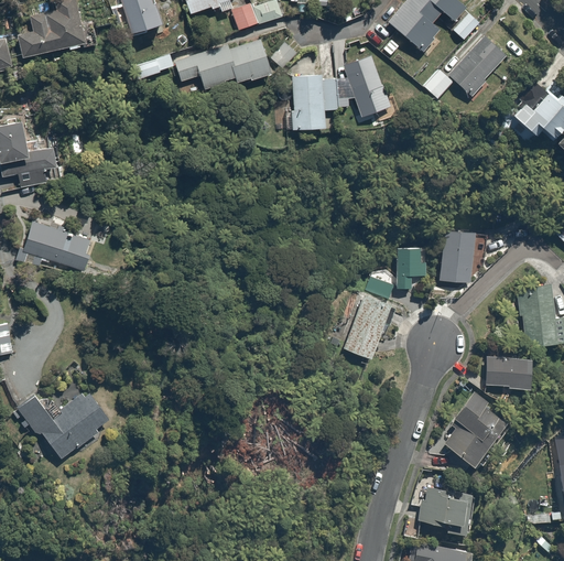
[(28,18),(32,33),(15,38),(21,60),(87,43),(83,23),(76,0),(62,0),(54,2),(55,10),(28,18)]
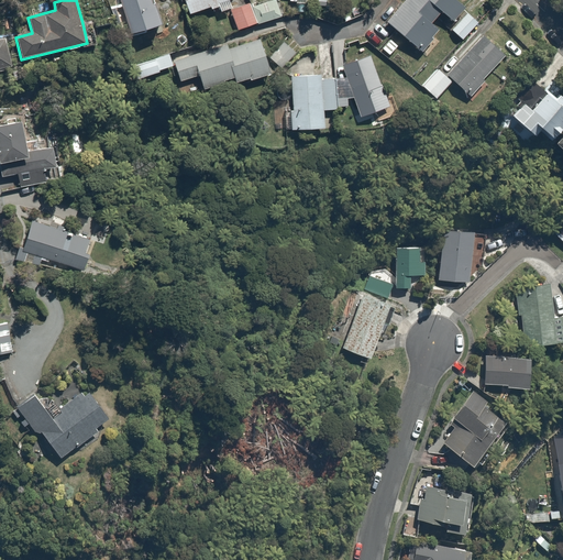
[(119,0),(130,34),(161,25),(163,33),(173,31),(167,13),(162,14),(156,0),(119,0)]
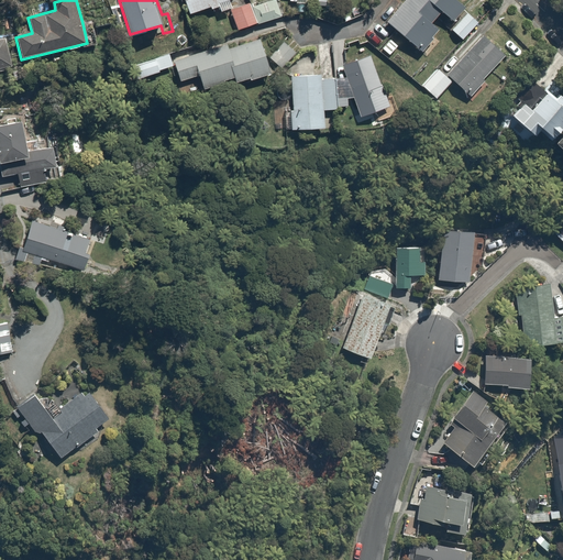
[(232,8),(229,0),(184,0),(189,13),(210,6),(211,9),(218,7),(219,12),(232,8)]
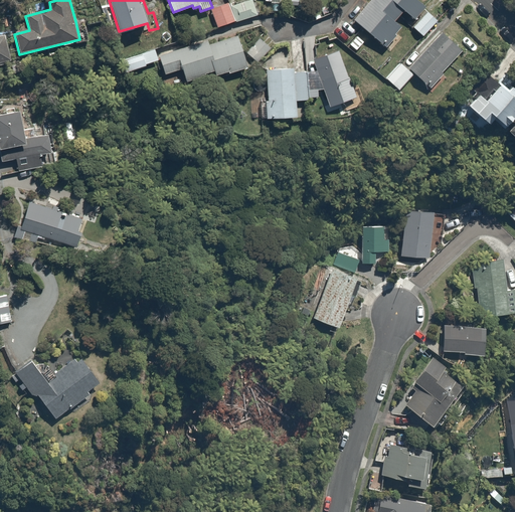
[(386,51),(399,37),(396,34),(402,27),(395,21),(405,11),(414,19),(427,5),(420,0),(371,0),(352,21),(386,51)]
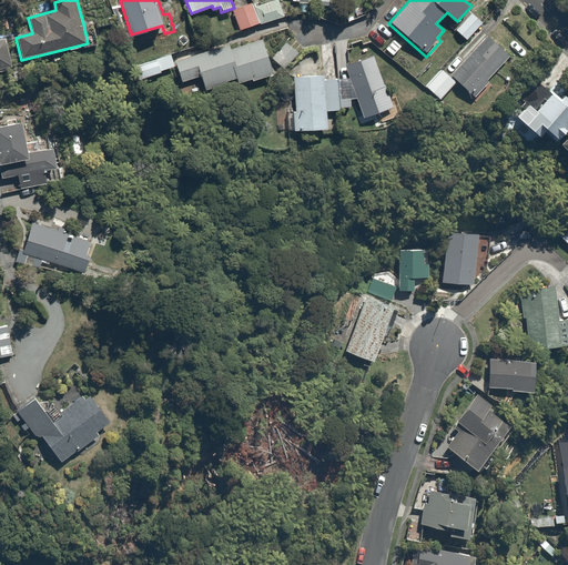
[(230,13),(237,32),(260,23),(253,4),(230,13)]
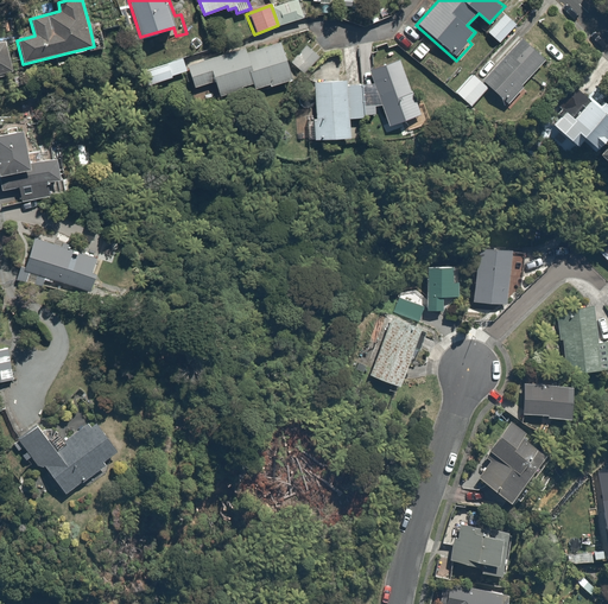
[(520,25),(506,12),(488,33),(502,45),(520,25)]
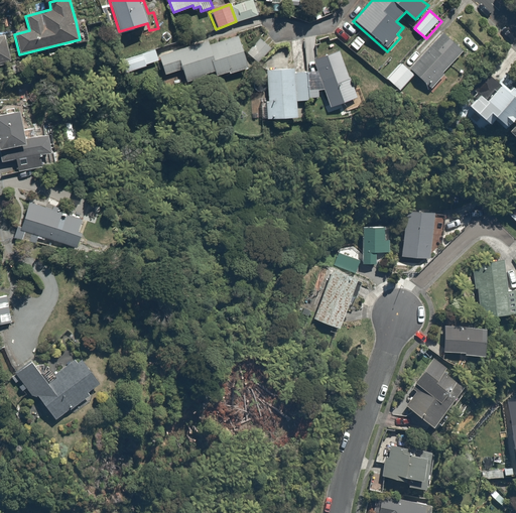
[(396,95),(416,76),(430,90),(444,76),(443,74),(465,52),(445,33),(409,69),(403,62),(383,82),(396,95)]
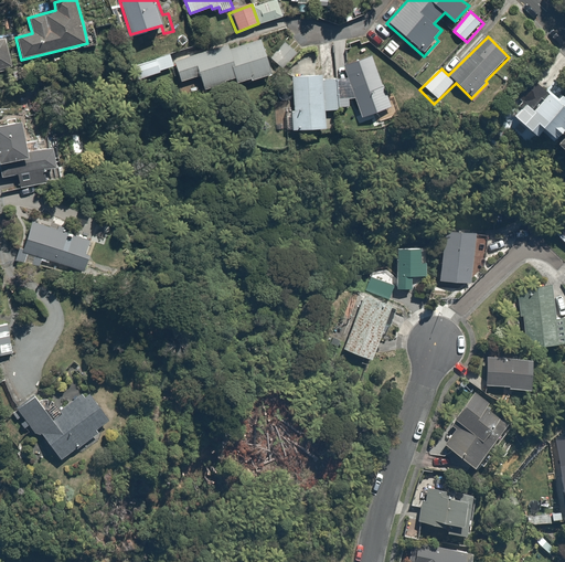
[(252,78),(252,81),(273,75),(262,39),(177,62),(182,82),(201,76),(204,85),(199,86),(200,92),(227,85),(226,82),(236,78),(236,82),(252,78)]
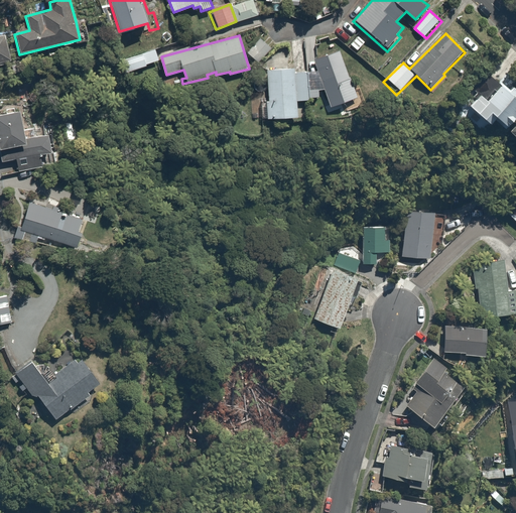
[(261,36),(246,54),(259,66),(274,47),(261,36)]
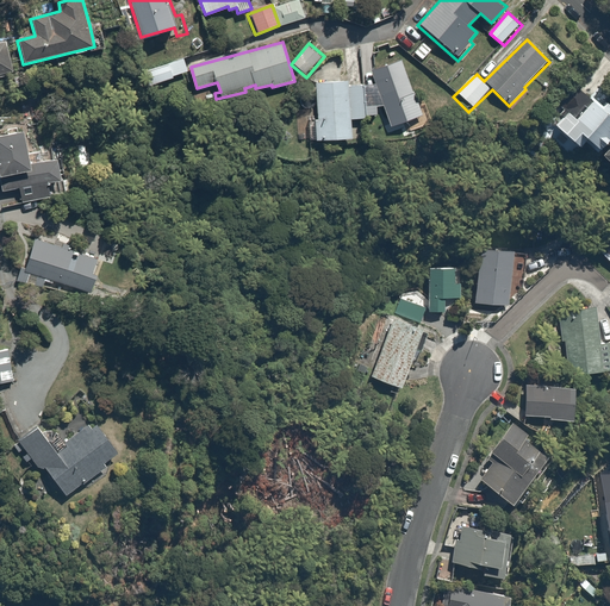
[(576,87),(590,101),(577,116),(570,108),(554,124),(577,147),(583,141),(593,151),(609,135),(609,95),(602,104),(595,97),(609,80),(609,63),(604,57),(576,87)]
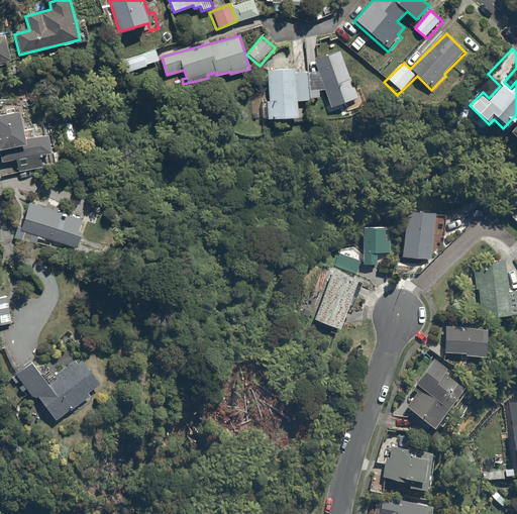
[(316,61),(319,71),(309,72),(310,91),(326,92),(332,110),(363,100),(346,50),(316,61)]
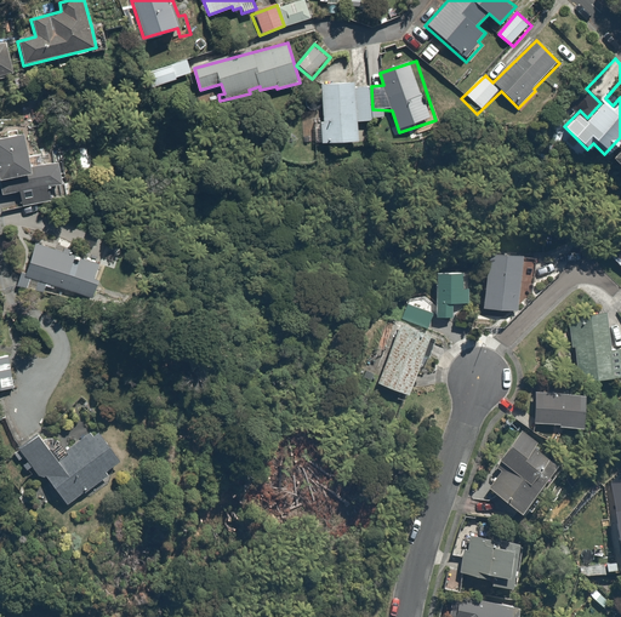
[(357,130),(357,121),(357,83),(322,83),(322,120),(320,120),(320,143),(347,142),(347,149),(363,149),(363,130),(357,130)]
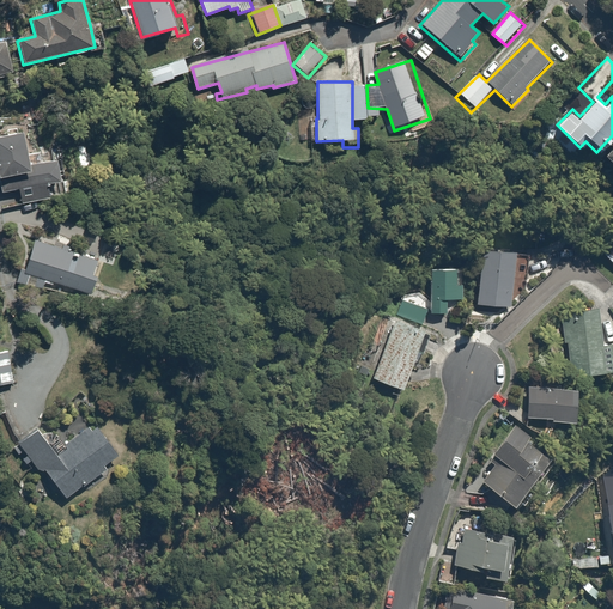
[(0,132),(0,193),(1,199),(19,195),(22,206),(52,201),(49,186),(65,182),(60,157),(32,162),(26,128),(0,132)]
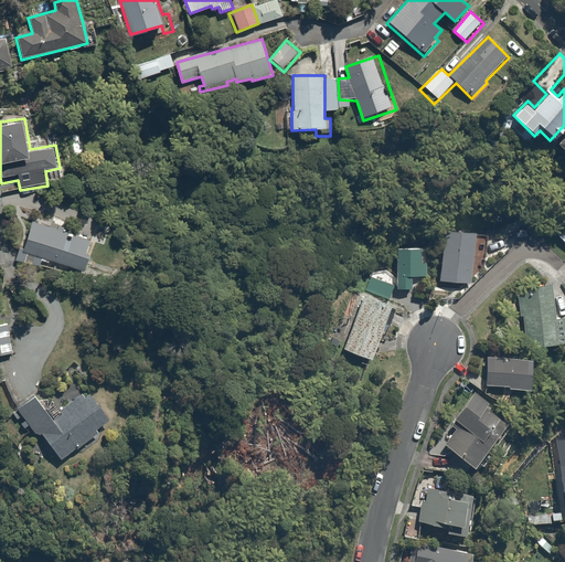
[(34,221),(29,242),(25,241),(23,250),(17,248),(12,264),(81,282),(86,263),(88,263),(89,257),(92,257),(97,237),(34,221)]
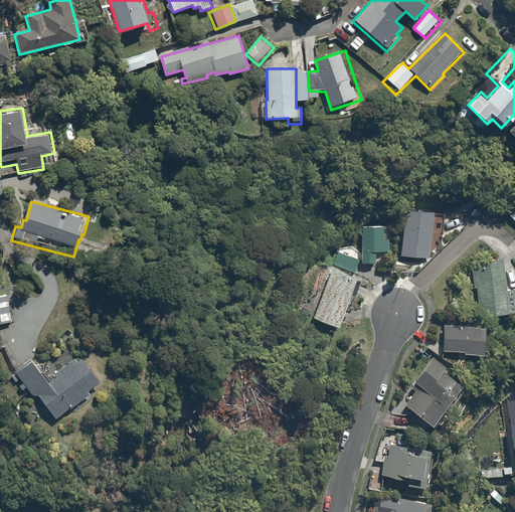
[(431,259),(431,253),(440,254),(443,213),(435,213),(435,205),(405,203),(401,257),(431,259)]
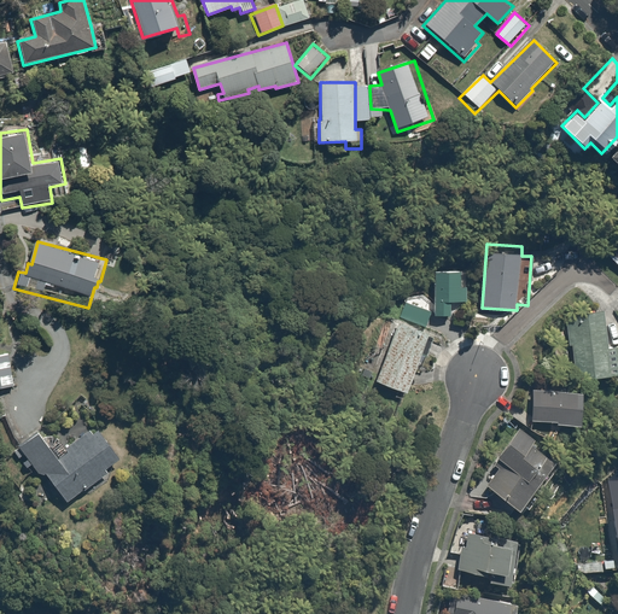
[(464,267),(436,267),(436,314),(464,314),(464,267)]
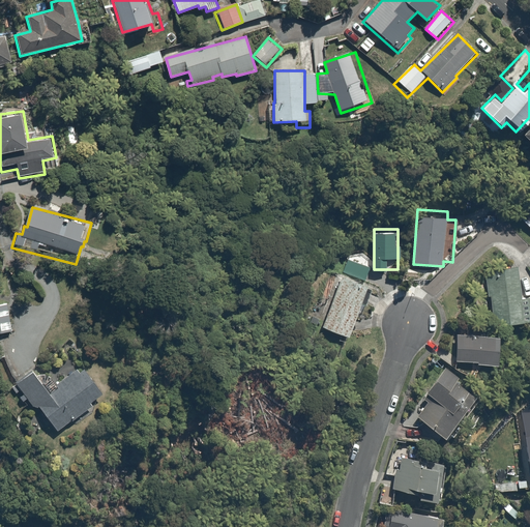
[(348,259),(343,273),(364,281),(370,266),(348,259)]
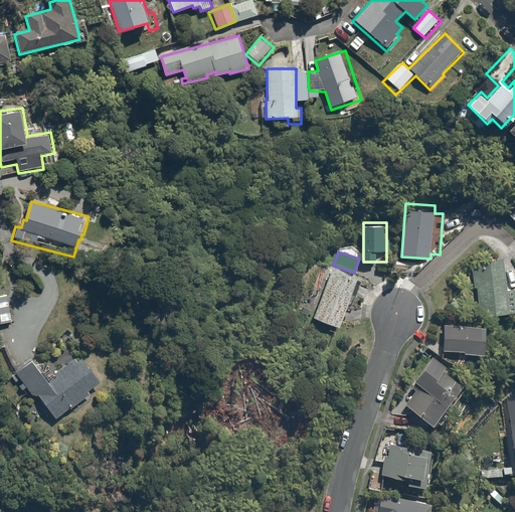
[(482,318),(496,315),(496,318),(509,315),(509,319),(514,318),(514,289),(507,291),(501,257),(472,263),(482,318)]
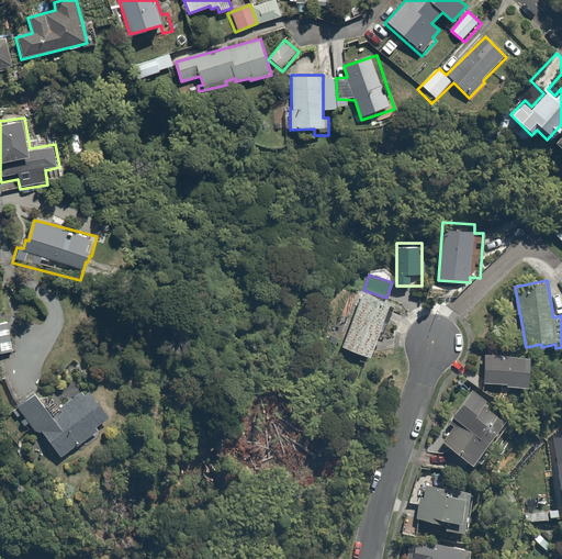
[(390,303),(362,293),(343,349),(370,359),(390,303)]
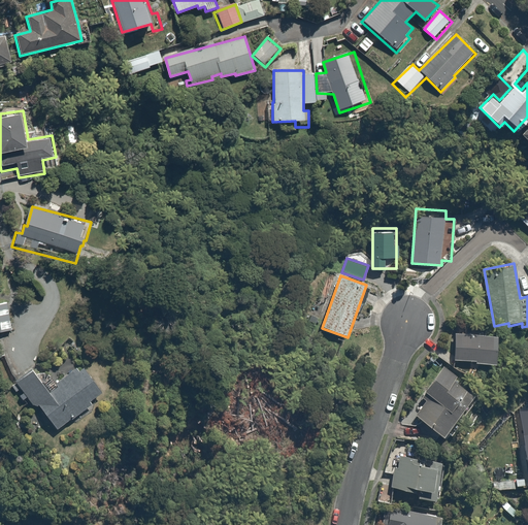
[(451,361),(473,362),(473,366),(490,367),(490,363),(497,363),(498,329),(453,327),(451,361)]
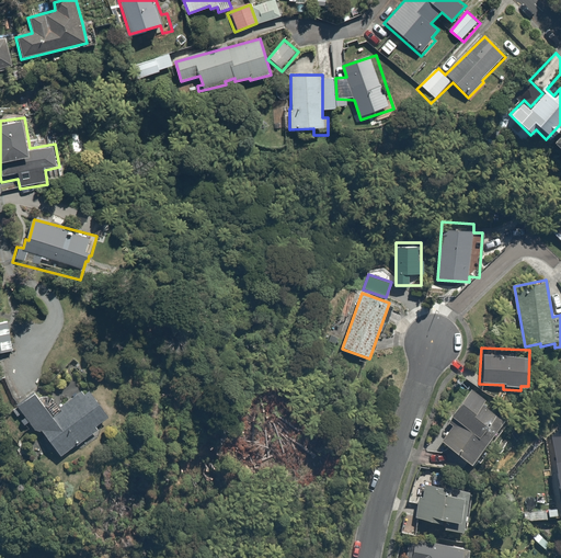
[(37,436),(41,433),(60,456),(109,417),(95,401),(86,389),(61,409),(41,385),(13,408),(37,436)]
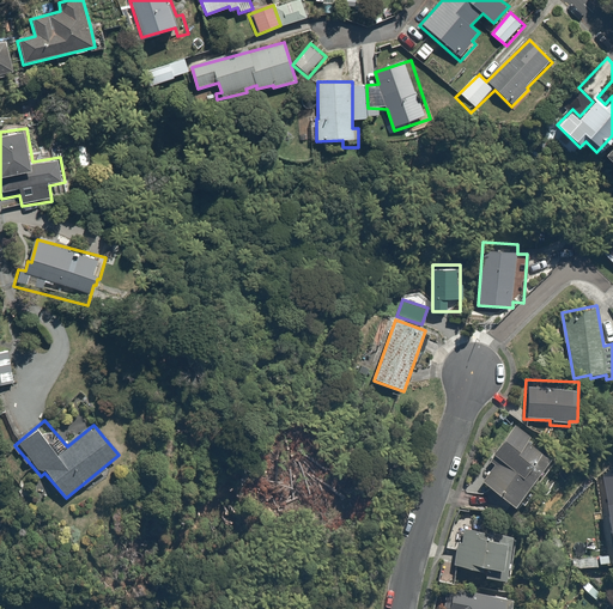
[(489,461),(496,467),(483,482),(516,507),(556,457),(523,431),(516,426),(489,461)]
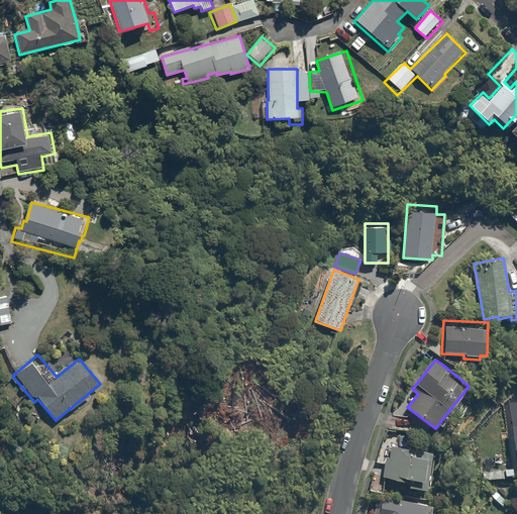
[(382,478),(409,481),(409,485),(429,488),(434,451),(413,448),(391,445),(390,453),(385,452),(382,478)]
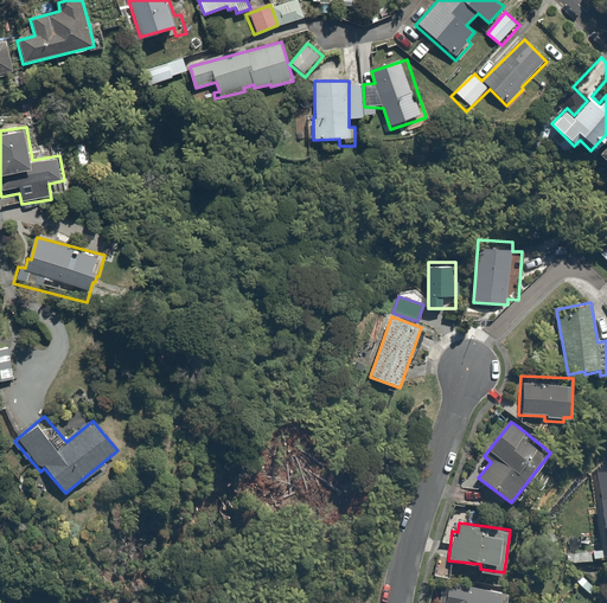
[(505,602),(508,587),(440,578),(436,602),(505,602)]
